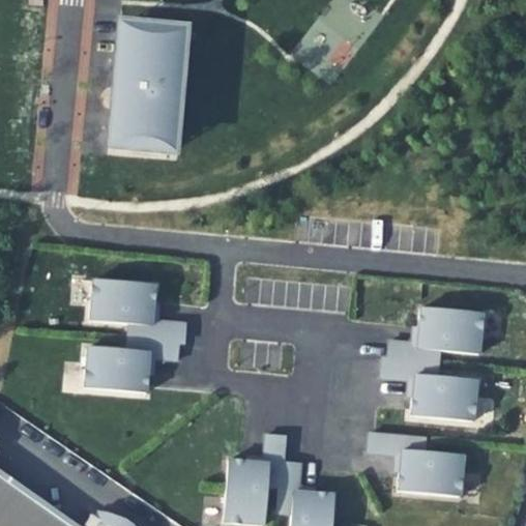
[(173,148),(184,26),(122,21),(117,80),(121,81),(120,96),(129,97),(129,106),(119,105),(114,104),(111,142),(173,148)]
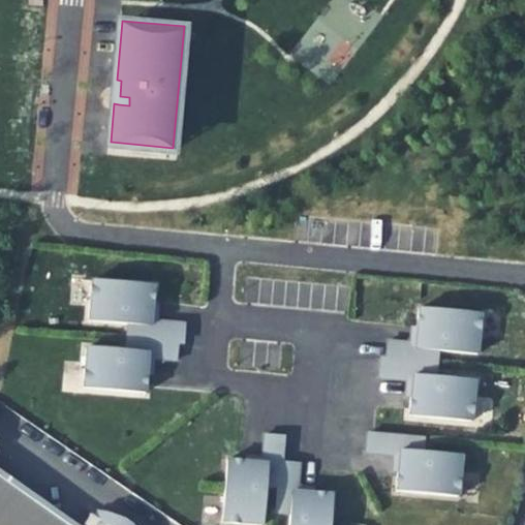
[(129,105),(129,97),(120,96),(119,104),(129,105)]
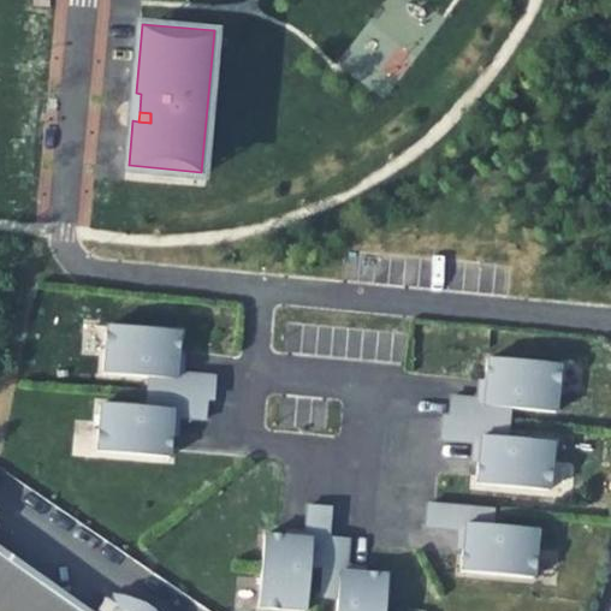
[(173,433),(175,413),(183,413),(207,415),(209,395),(215,395),(217,372),(187,369),(178,368),(181,349),(182,327),(110,321),(105,369),(150,373),(148,404),(102,399),(98,446),(171,452),(173,433)]
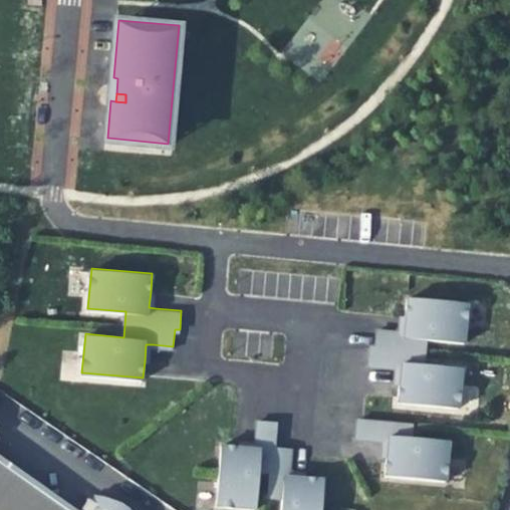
[(156,308),(157,291),(151,291),(149,307),(156,308)]
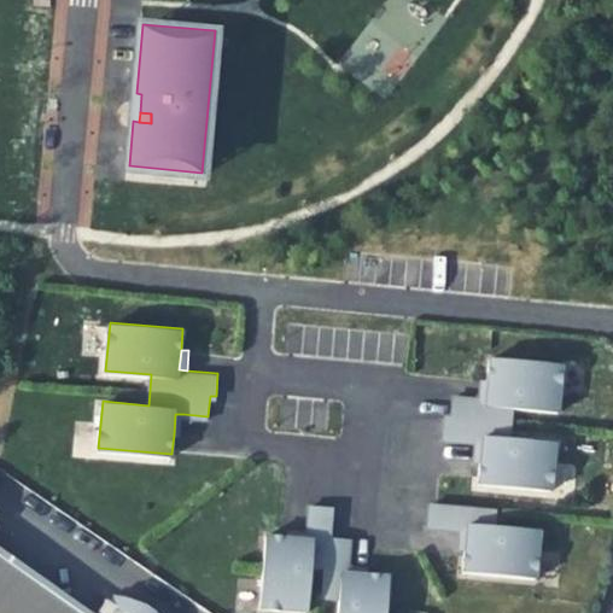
[(561,410),(566,363),(494,356),(491,378),(490,397),(482,397),(456,395),(455,415),(449,415),(447,437),(477,441),(485,441),(484,461),(482,482),(555,489),(559,442),(513,437),(517,407),(561,410)]
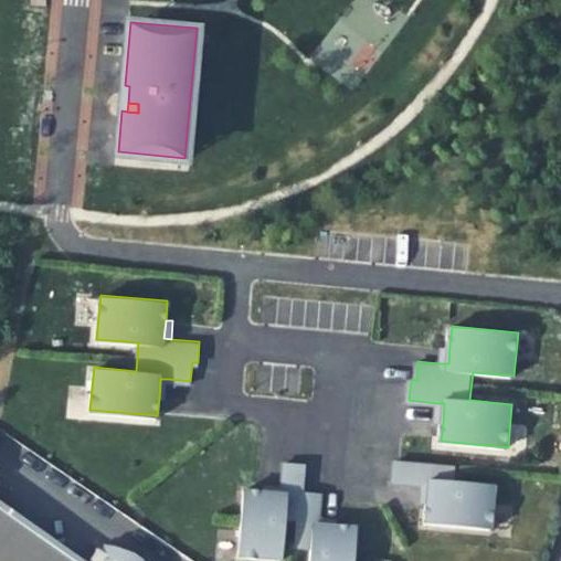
[(448,363),(450,346),(442,345),(441,363),(448,363)]
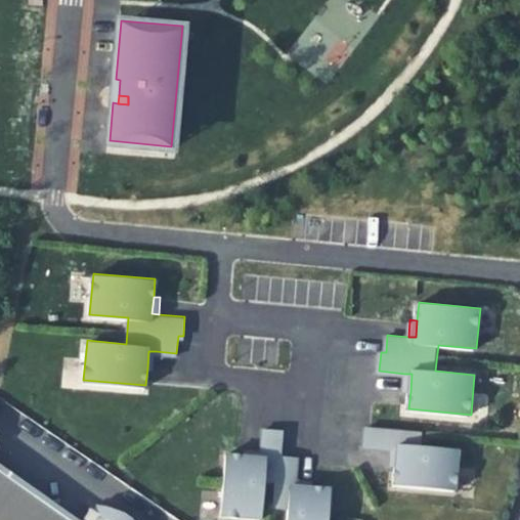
[(155,369),(156,351),(148,351),(147,369),(155,369)]
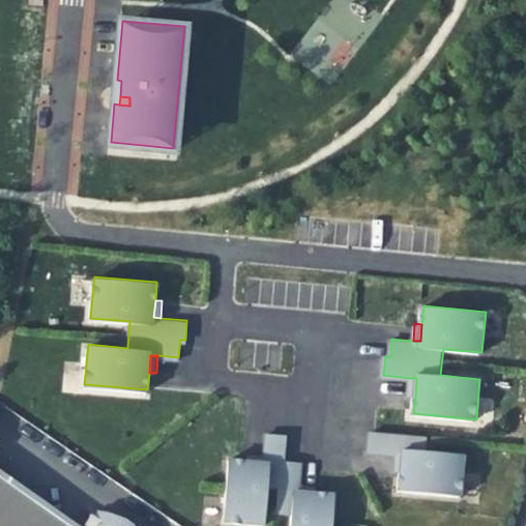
[(415,396),(416,378),(409,378),(408,395),(415,396)]
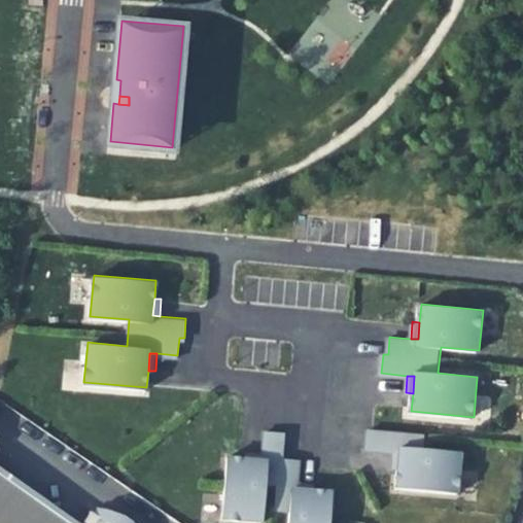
[(460,492),(463,452),(425,448),(426,433),(370,428),(368,448),(393,451),(401,451),(399,468),(397,487),(460,492)]
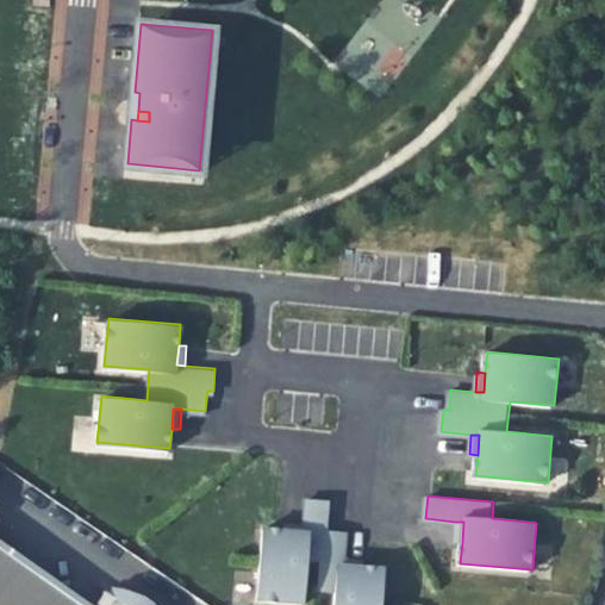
[(305,603),(309,557),(323,560),(320,590),(337,591),(335,604),(382,604),(386,567),(366,565),(345,563),(348,531),(328,530),(330,500),(307,498),(305,522),(305,530),(285,528),(264,526),(259,599),(305,603)]
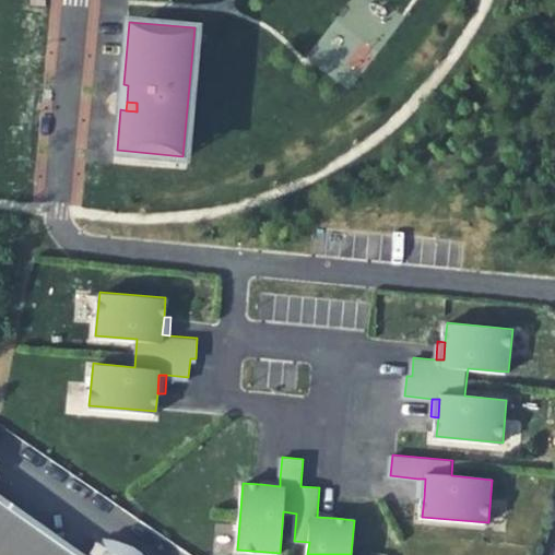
[(280,486),(280,479),(262,477),(261,484),(280,486)]
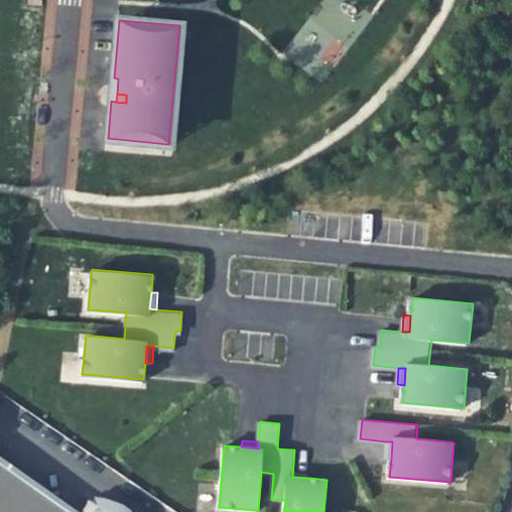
[(391,459),(392,441),(385,441),(384,458),(391,459)]
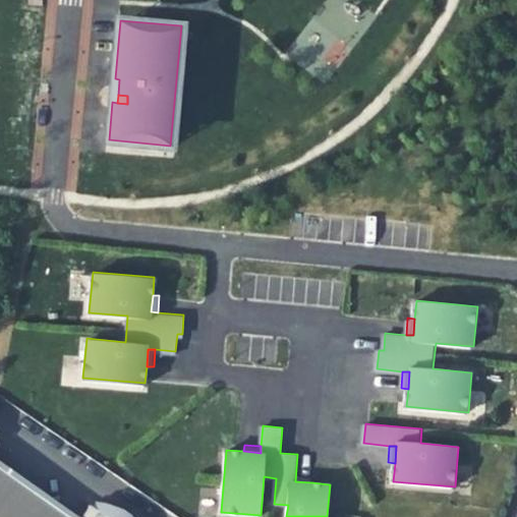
[(312,482),(312,476),(296,474),(295,481),(312,482)]
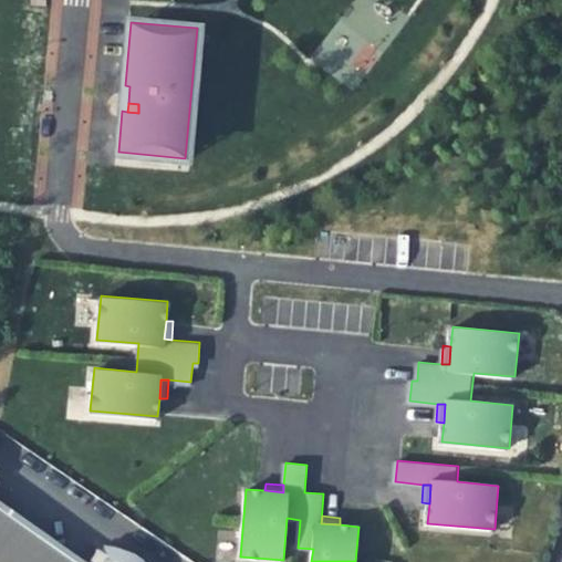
[(0,561),(123,561),(100,545),(87,561),(43,561),(0,531),(0,561)]
